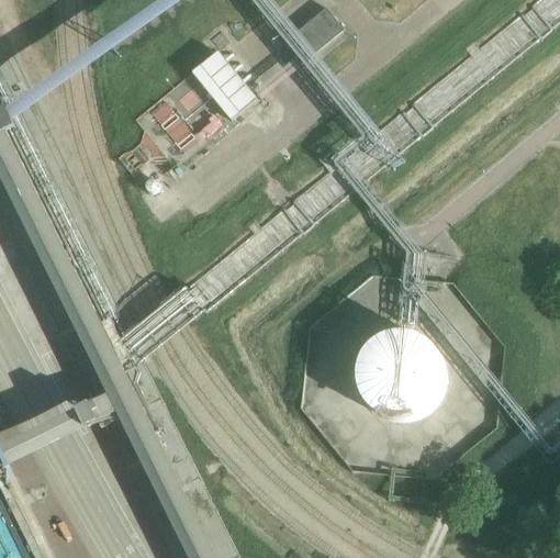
[(286,40),(304,62),(344,29),(325,7),(286,40)]
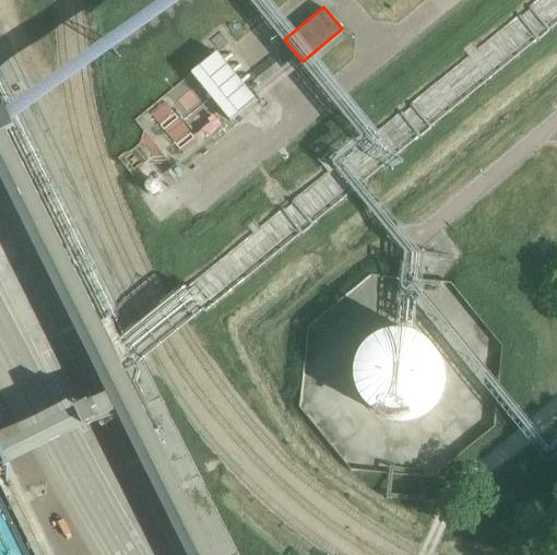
[(164,155),(169,162),(174,166),(256,98),(216,49),(133,118),(142,129),(139,141),(130,149),(122,152),(117,156),(132,175),(138,170),(142,164),(151,156),(164,155)]
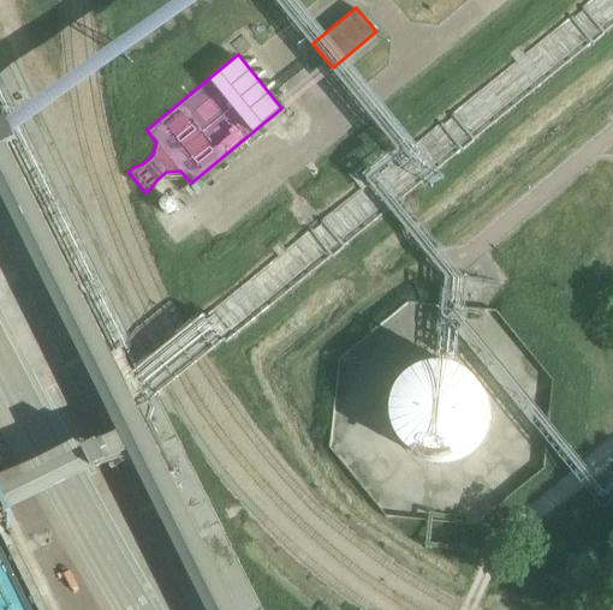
[(399,443),(411,453),(426,459),(441,460),(456,455),(469,447),(478,434),(483,419),(483,404),(478,389),(469,376),(456,368),(440,364),(423,364),(409,371),(397,383),(388,398),(387,414),(391,430),(399,443)]
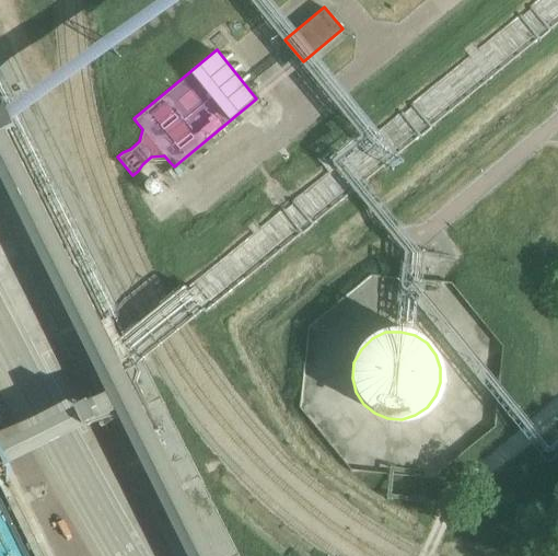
[(59,427),(11,447),(22,472),(69,452),(59,427)]
